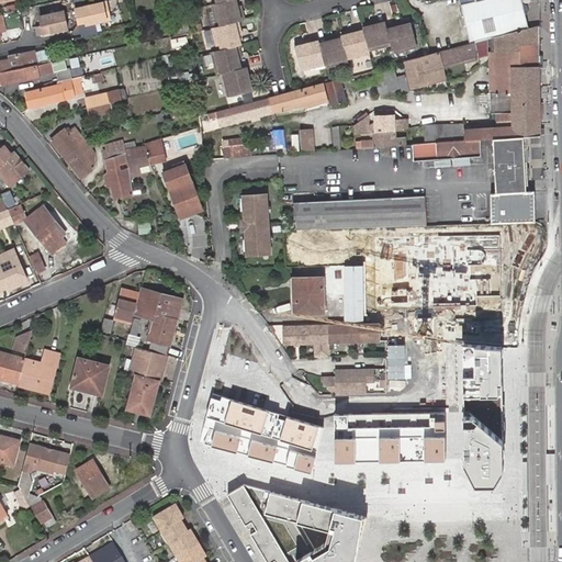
[(91,0),(70,3),(72,23),(110,18),(108,0),(91,0)]
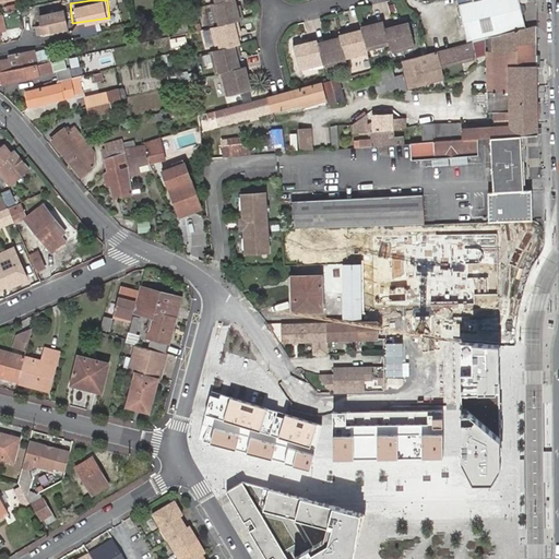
[(241,11),(239,3),(238,0),(213,0),(215,3),(213,4),(217,27),(213,27),(216,45),(223,44),(224,49),(210,52),(214,73),(222,71),(227,97),(256,90),(253,83),(251,72),(248,73),(246,73),(245,66),(239,68),(236,50),(236,45),(238,45),(240,44),(238,35),(240,35),(237,20),(239,20),(246,19),(244,10),(241,11)]
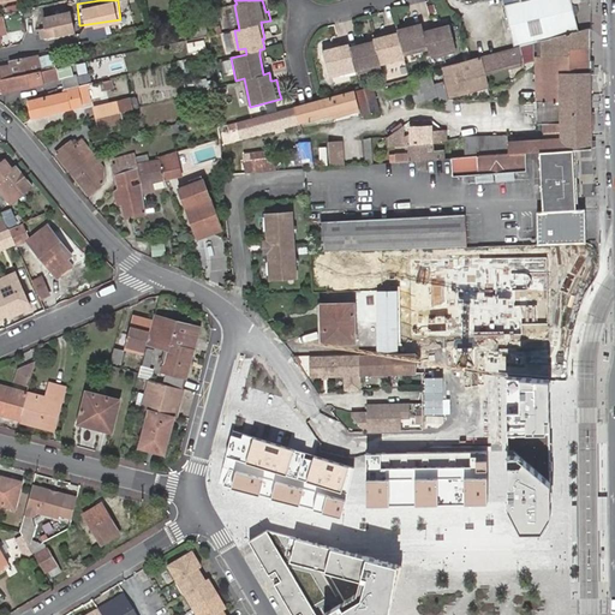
[(542,41),(578,33),(574,17),(572,5),(569,0),(531,0),(521,3),(503,7),(507,19),(514,48),(532,43),(542,41)]
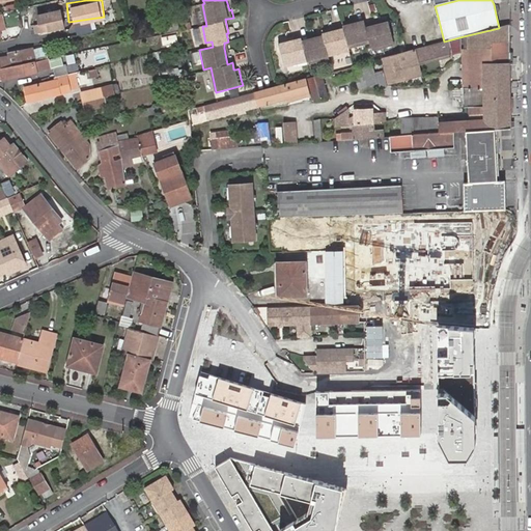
[(0,29),(4,28),(6,38),(11,38),(6,16),(0,17),(0,29)]
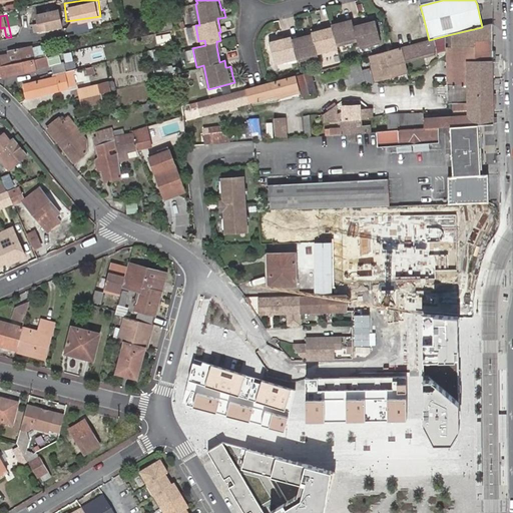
[(304,33),(305,35),(298,37),(292,38),(292,36),(285,38),(277,40),(277,37),(268,40),(275,65),(298,59),(299,63),(319,58),(318,55),(339,49),(339,48),(358,43),(359,48),(382,42),(376,16),(366,18),(367,21),(359,23),(353,24),(352,19),(346,21),(332,24),(333,27),(326,28),(312,32),(312,31),(304,33)]
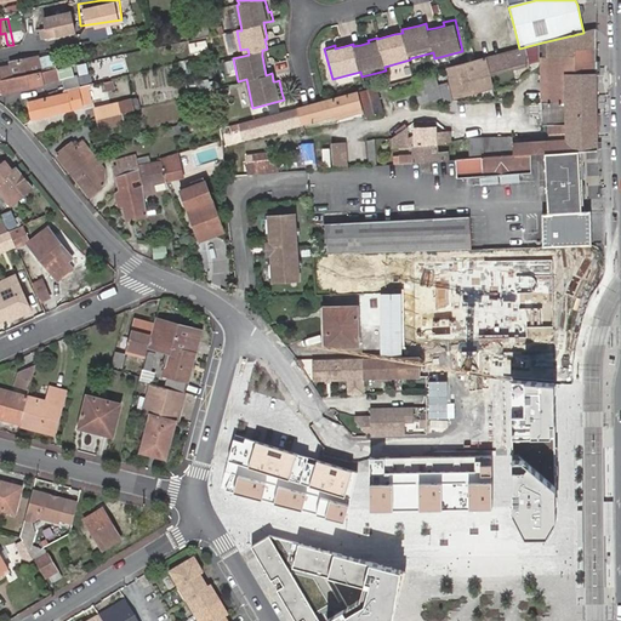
[(58,27),(39,32),(43,45),(52,44),(51,39),(69,34),(67,26),(58,27)]
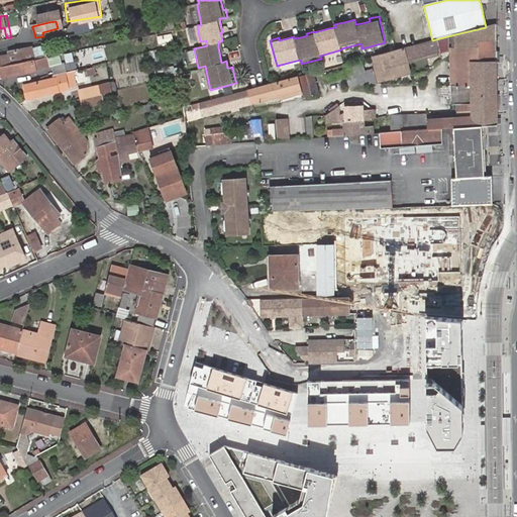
[(486,27),(455,34),(456,76),(446,75),(446,86),(446,96),(449,96),(456,96),(456,103),(452,103),(452,110),(471,110),(496,110),(495,24),(486,27)]
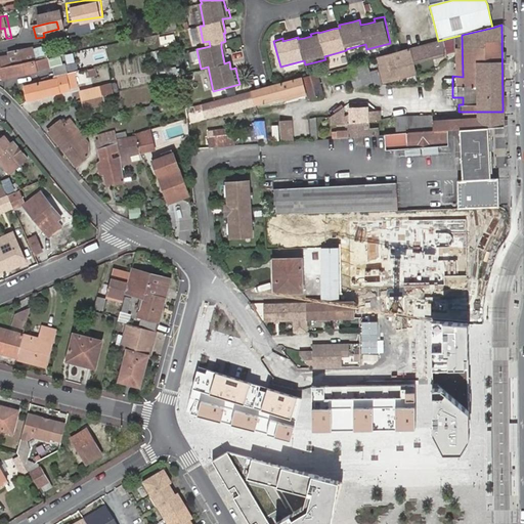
[(463,77),(462,35),(453,37),(454,50),(452,51),(452,76),(463,77)]
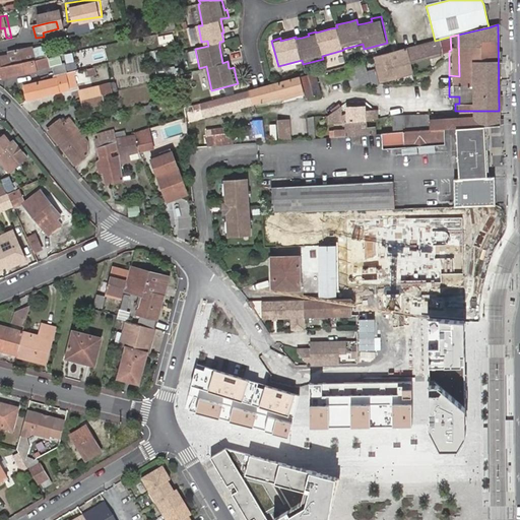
[(451,50),(450,37),(435,41),(397,51),(375,57),(380,80),(408,73),(405,63),(408,62),(449,51),(451,50)]
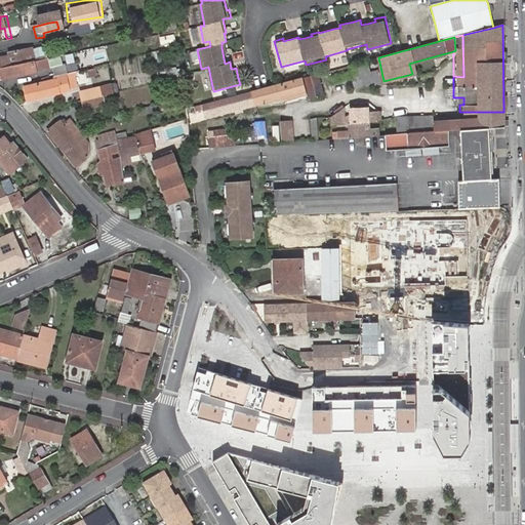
[(34,63),(42,61),(48,58),(45,46),(31,49),(34,63)]
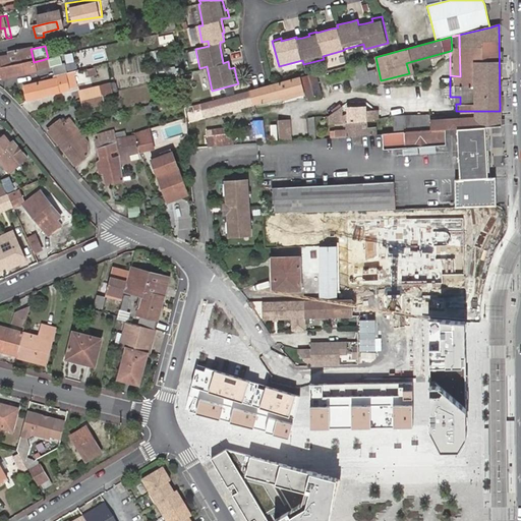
[(0,69),(34,62),(31,49),(9,54),(10,58),(0,59),(0,69)]
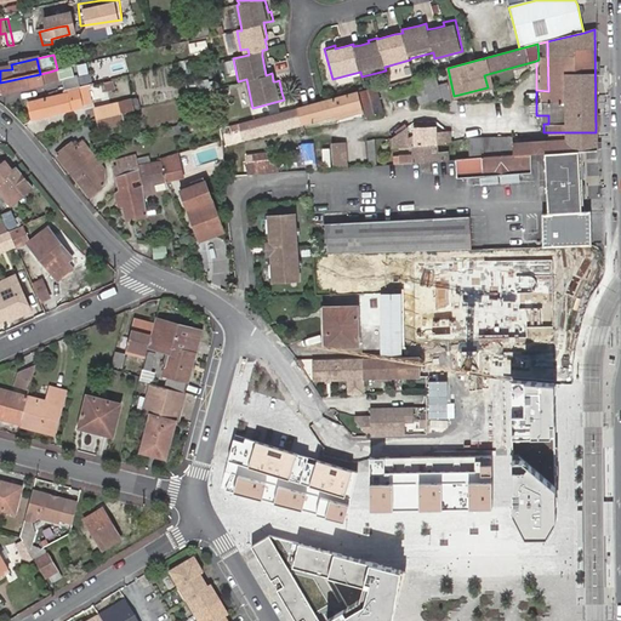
[(57,69),(50,72),(52,84),(60,81),(57,69)]
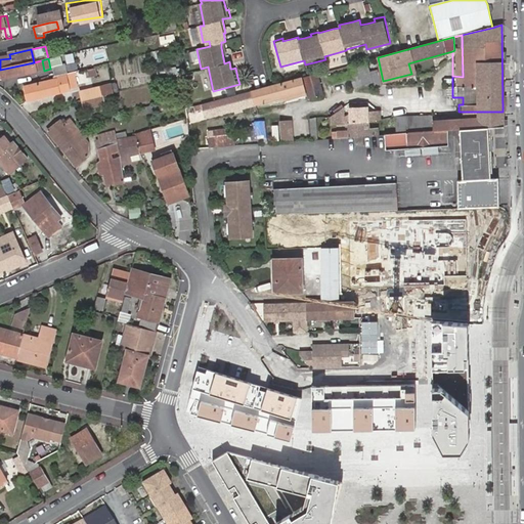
[(368,59),(330,70),(333,82),(352,78),(355,85),(374,81),(368,59)]
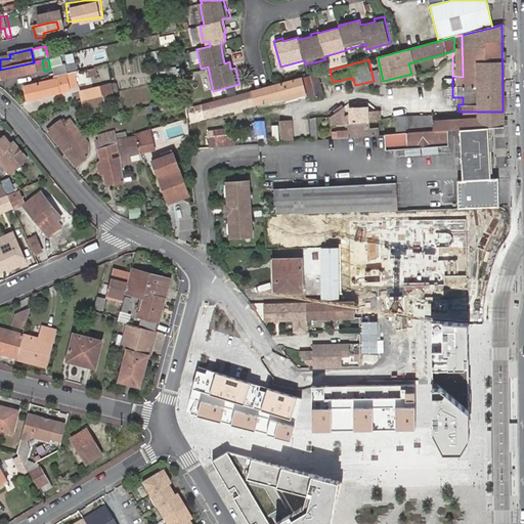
[(34,62),(0,70),(0,81),(44,71),(42,60),(34,62)]
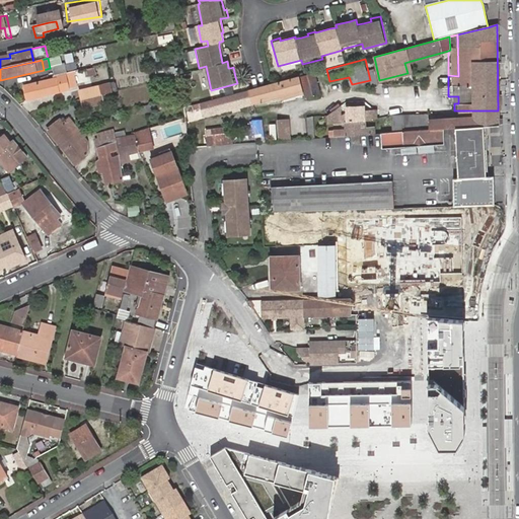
[(54,68),(56,76),(66,73),(74,71),(71,64),(54,68)]
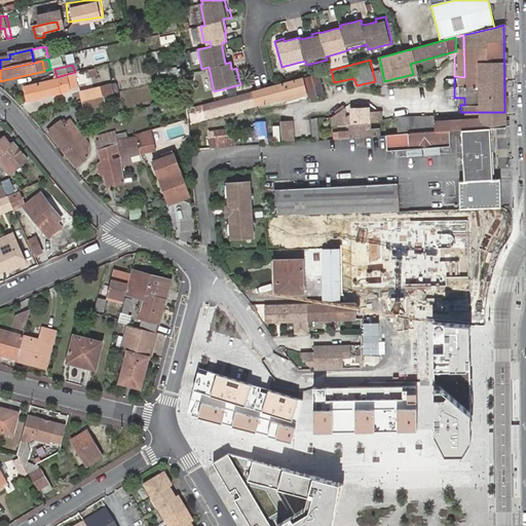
[(96,68),(78,72),(80,82),(90,80),(90,78),(98,77),(96,68)]
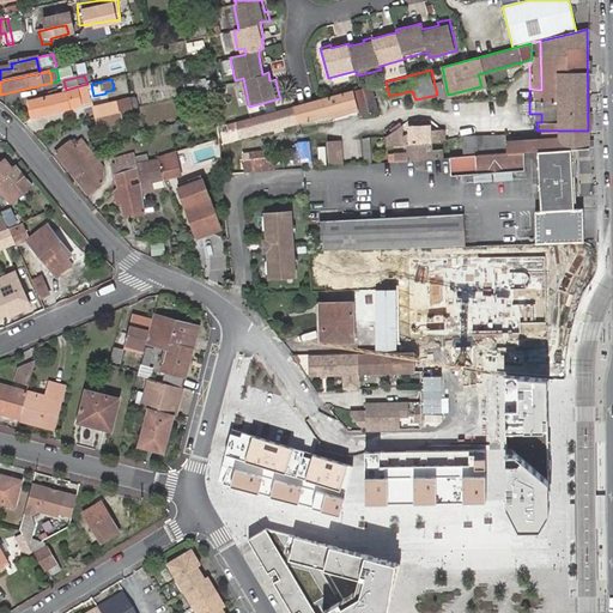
[(78,87),(80,99),(82,103),(90,101),(87,84),(78,87)]
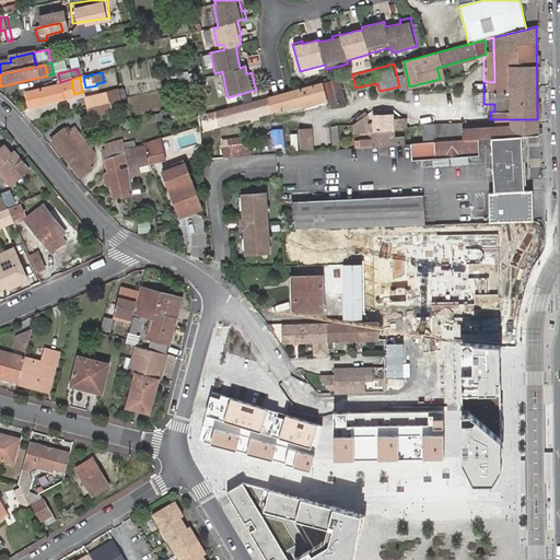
[(341,78),(326,82),(331,104),(348,100),(341,78)]
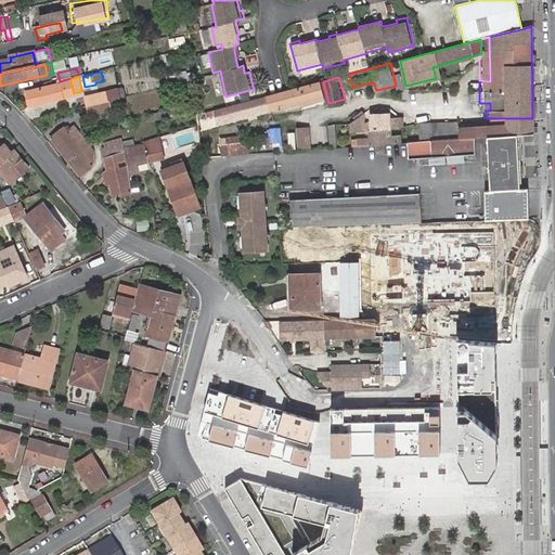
[(71,78),(60,81),(61,85),(28,92),(31,107),(75,97),(74,93),(73,90),(71,79),(71,78)]
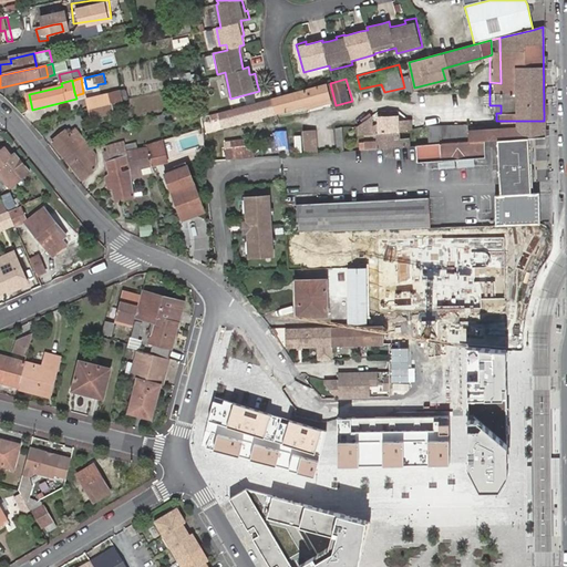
[(268,100),(215,113),(217,120),(224,117),(225,125),(309,102),(310,106),(332,101),(328,83),(306,89),(268,100)]
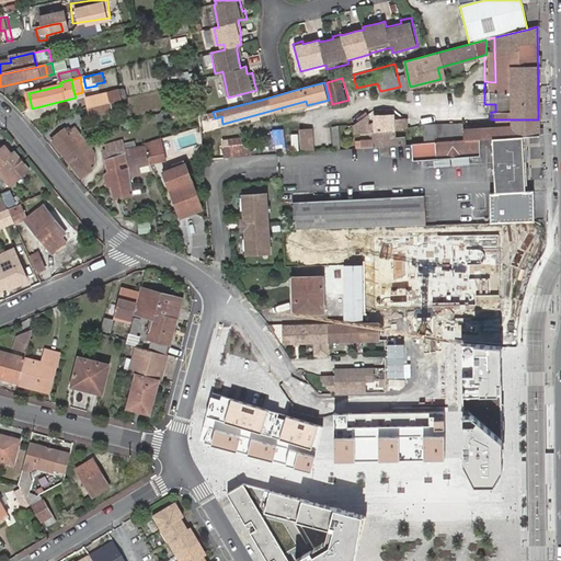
[(86,99),(88,110),(109,104),(106,94),(86,99)]
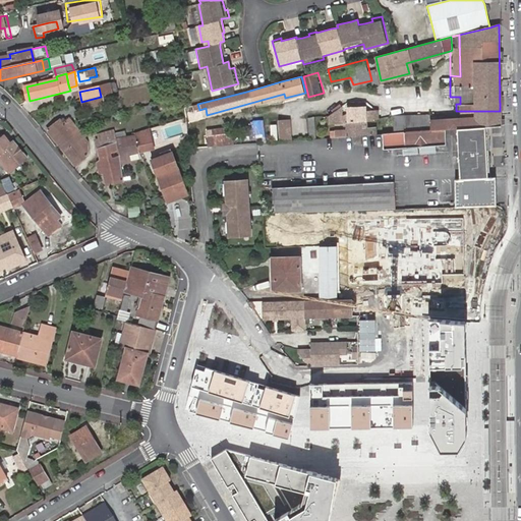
[(101,97),(81,102),(84,110),(103,105),(101,97)]
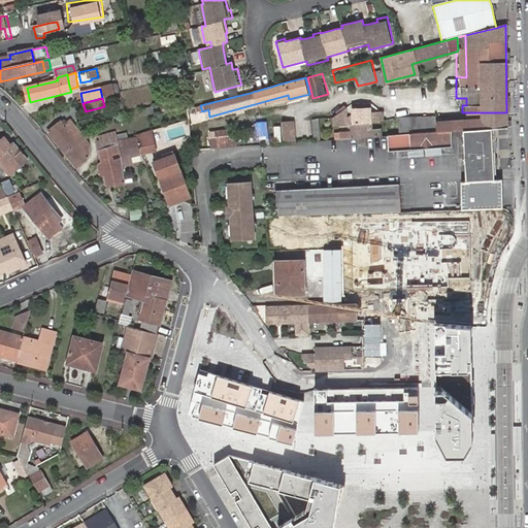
[(159,105),(144,108),(146,116),(161,111),(159,105)]
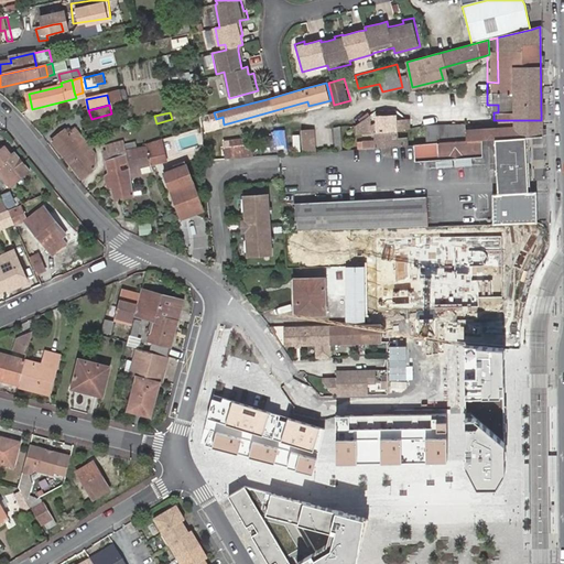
[(370,132),(369,116),(356,125),(356,132),(370,132)]
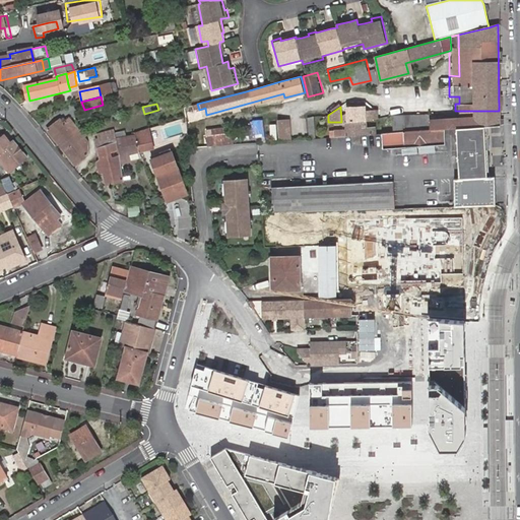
[(360,135),(365,134),(365,127),(365,119),(365,109),(365,107),(346,108),(346,117),(341,116),(340,107),(341,122),(346,121),(346,129),(334,130),(335,137),(350,136),(351,135),(360,135)]
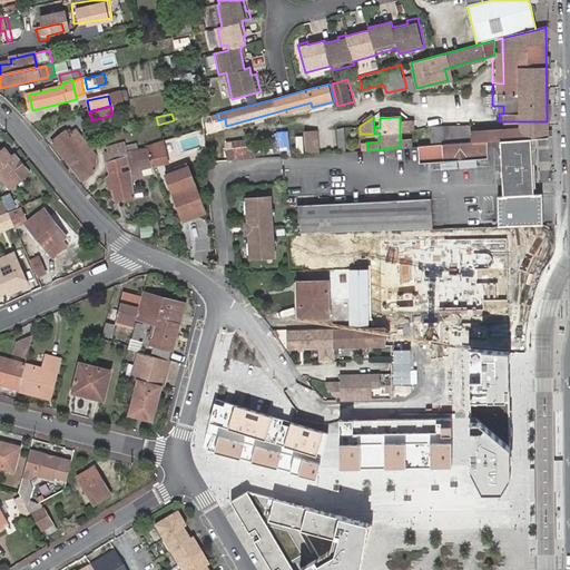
[(414,119),(400,119),(400,130),(414,127),(414,119)]
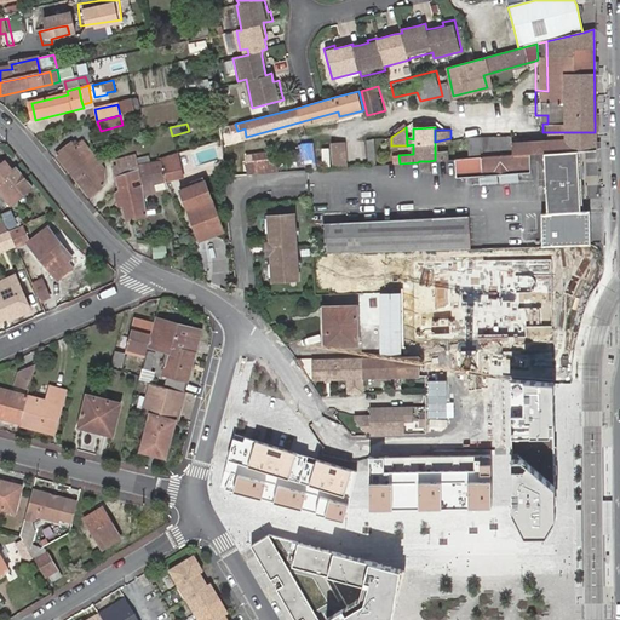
[(595,149),(595,132),(564,132),(564,138),(512,142),(514,155),(529,154),(543,153),(579,150),(580,150),(595,149)]
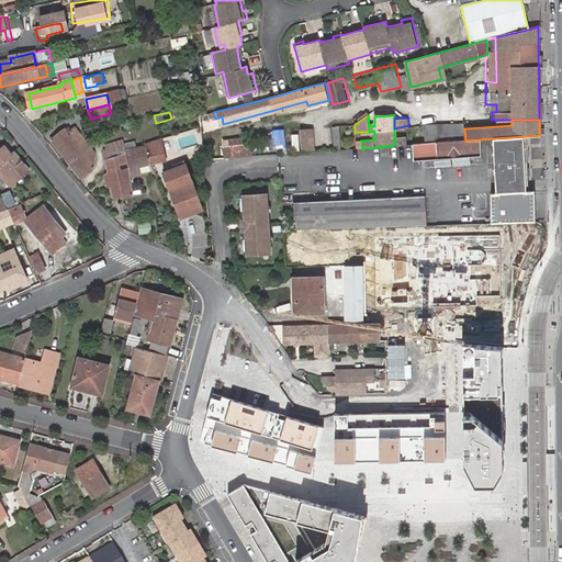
[(437,143),(465,141),(464,128),(464,125),(436,126),(436,125),(424,126),(425,143),(437,143)]
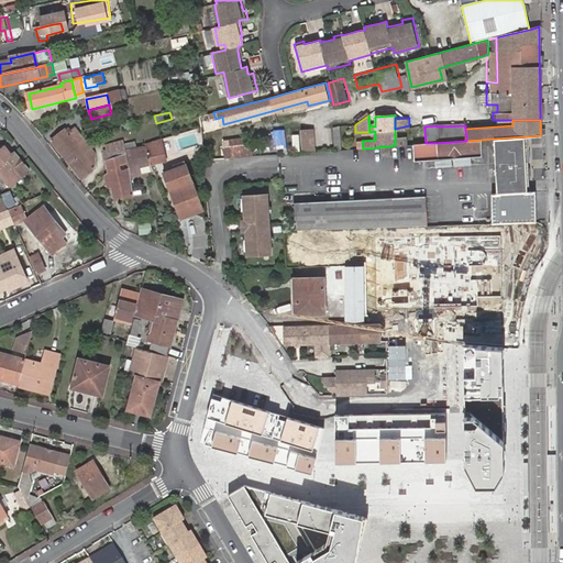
[(268,154),(286,152),(283,128),(272,128),(273,139),(268,139),(268,142),(265,142),(266,146),(268,146),(268,154)]
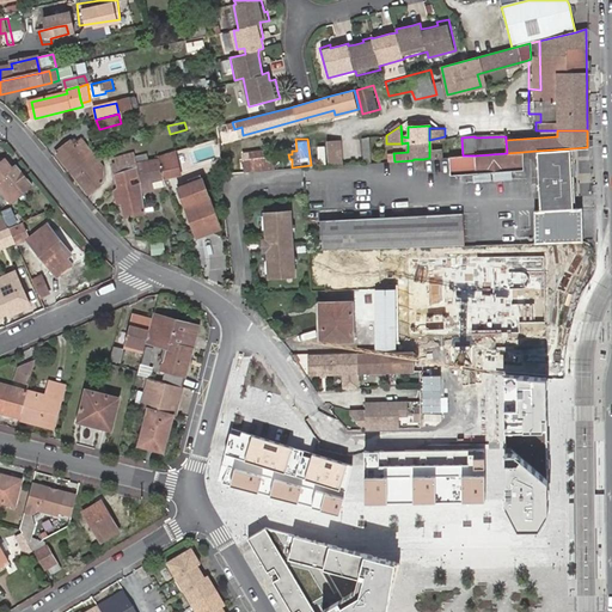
[(326,141),(328,167),(342,166),(341,140),(326,141)]
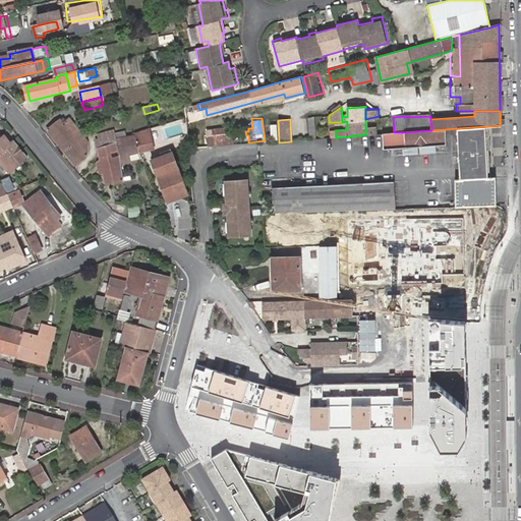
[(48,130),(59,146),(78,131),(70,120),(63,124),(61,120),(48,130)]
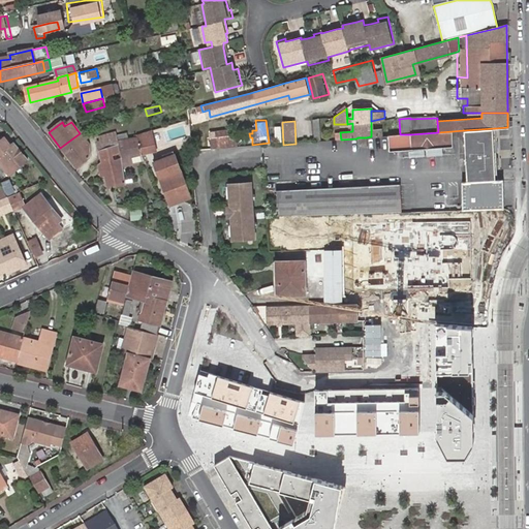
[(150,139),(161,136),(159,128),(152,129),(153,135),(149,136),(150,139)]
